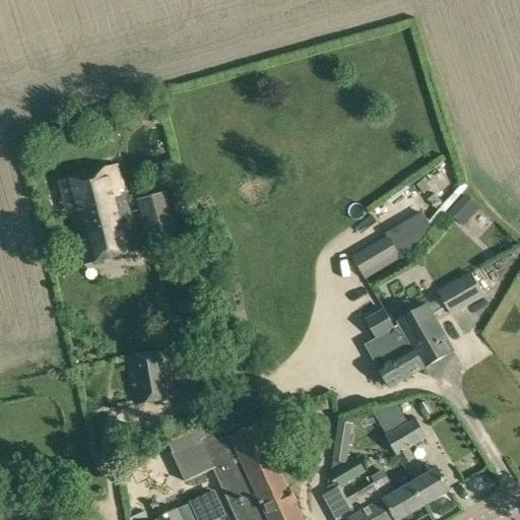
[(137,102),(139,111),(151,109),(153,108),(151,99),(137,102)]
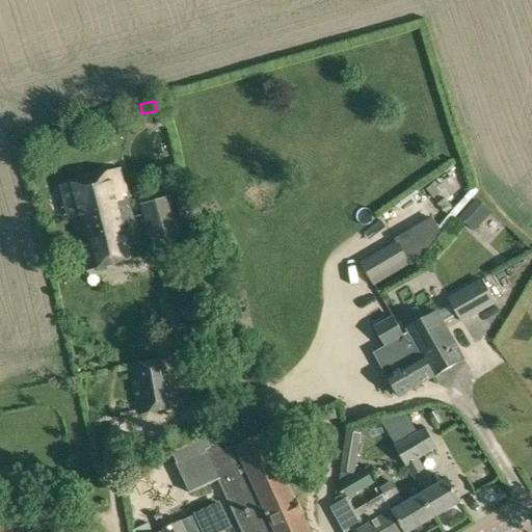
[(157,110),(155,111),(158,125),(167,124),(164,109),(157,110)]
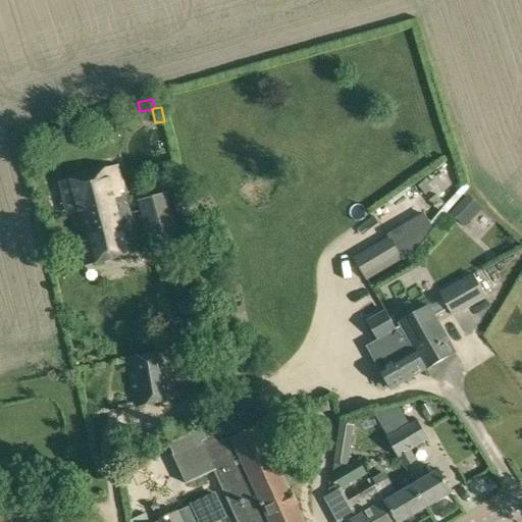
[(118,167),(60,183),(68,214),(71,213),(76,235),(92,230),(90,220),(99,218),(103,220),(105,215),(109,217),(113,216),(113,217),(125,214),(125,217),(131,215),(118,167)]
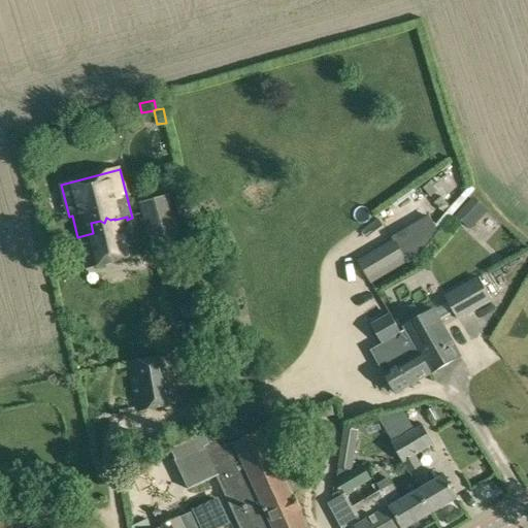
[(141,202),(155,252),(184,244),(170,195),(141,202)]
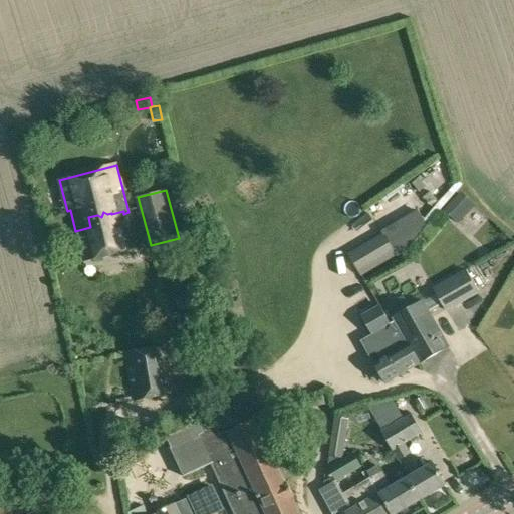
[(444,211),(457,223),(474,205),(461,193),(444,211)]
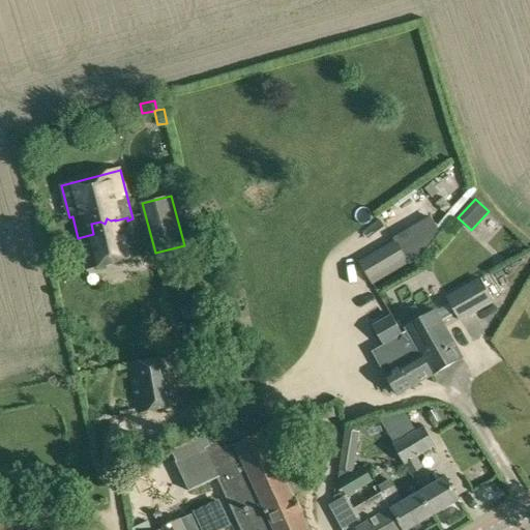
[(93,234),(78,238),(86,269),(142,255),(133,218),(127,221),(127,217),(115,221),(115,219),(111,221),(107,218),(105,224),(100,222),(91,224),(93,234)]
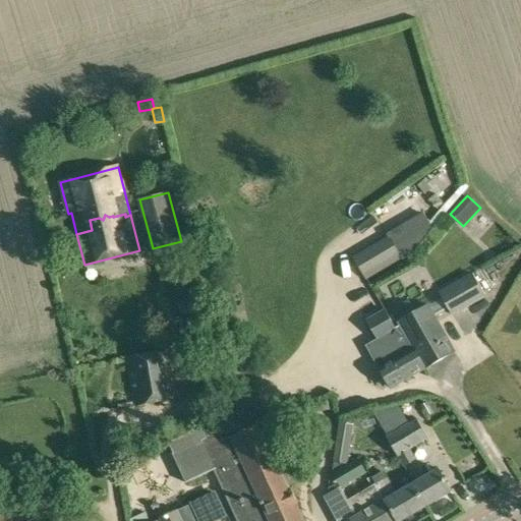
[(389,238),(400,257),(402,261),(413,254),(430,230),(422,215),(388,235),(389,238)]
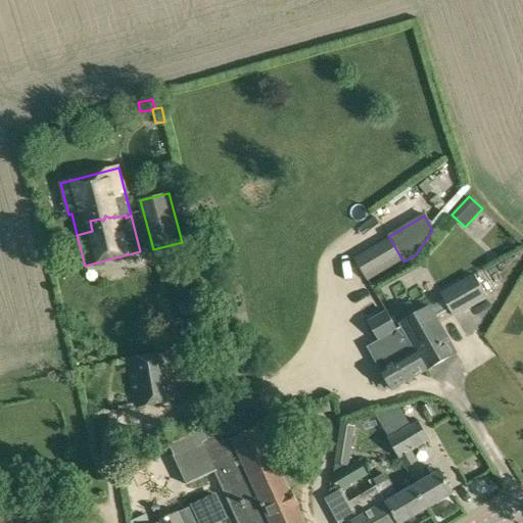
[(390,239),(355,259),(367,279),(401,258),(390,239)]
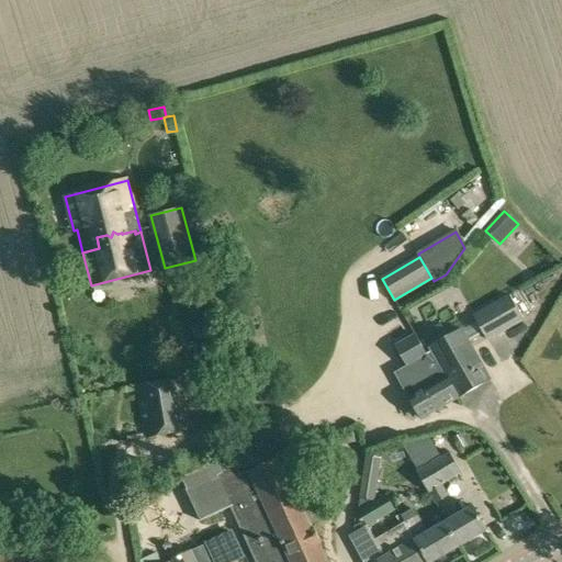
[(473,316),(487,341),(524,322),(509,296),(473,316)]
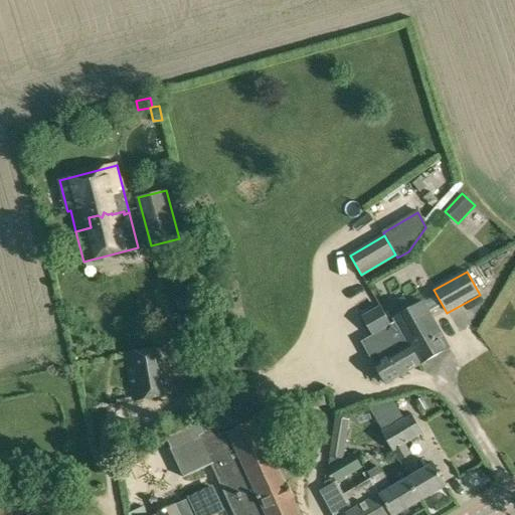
[(396,321),(397,324),(421,364),(450,348),(424,305),(415,310),(410,302),(401,308),(405,316),(396,321)]
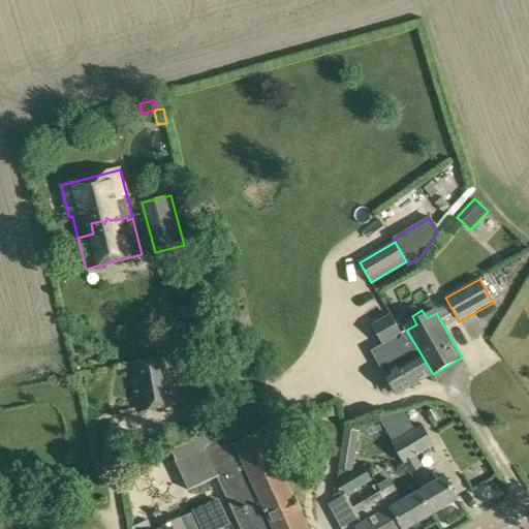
[(433,374),(408,333),(404,335),(402,333),(392,314),(372,325),(383,345),(387,343),(400,365),(383,373),(396,395),(418,382),(433,374)]
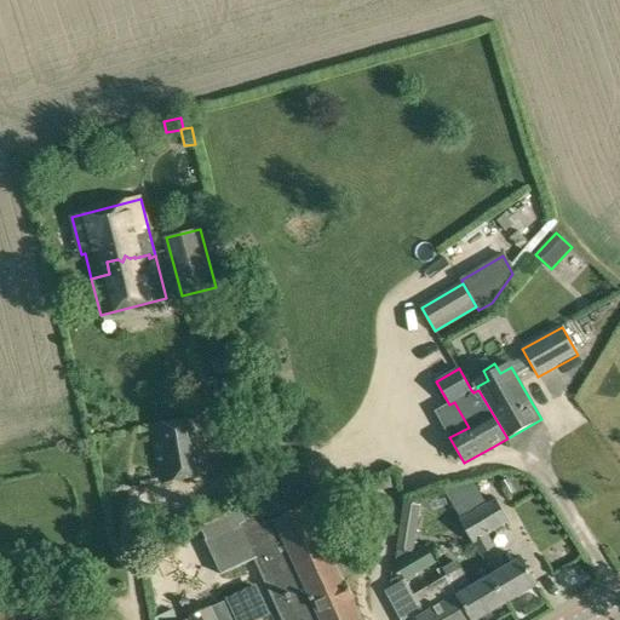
[(151,425),(162,483),(212,476),(202,415),(151,425)]
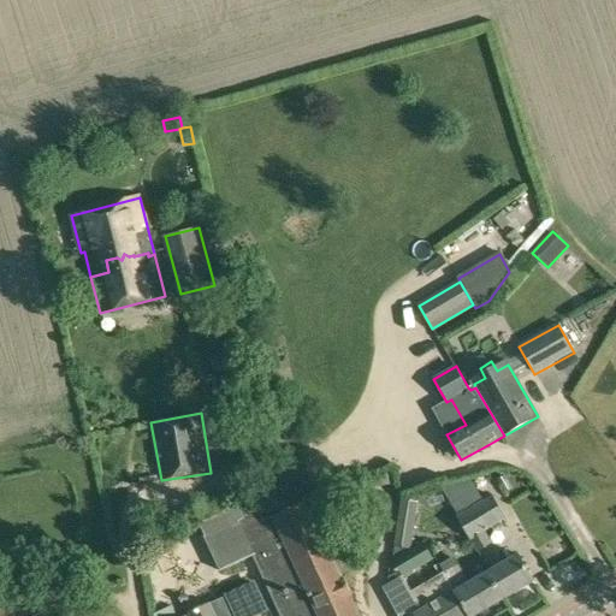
[(457,514),(473,539),(486,532),(508,520),(495,495),(457,514)]
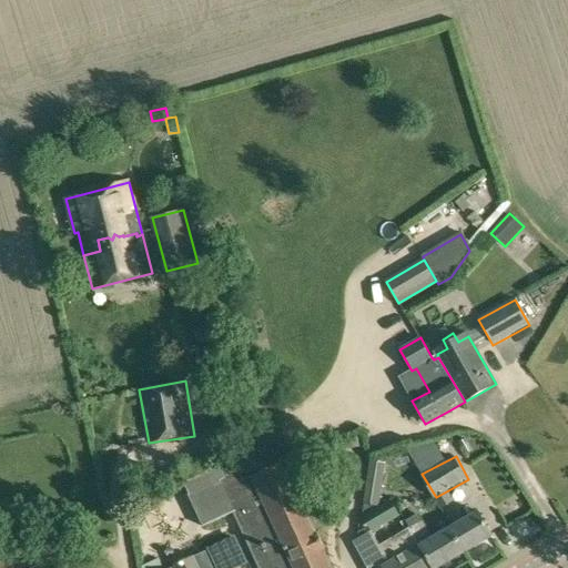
[(189,484),(205,525),(237,510),(246,534),(245,534),(261,567),(331,567),(323,550),(325,549),(317,534),(315,535),(302,505),(308,503),(290,462),(244,482),(240,472),(226,478),(222,468),(189,484)]
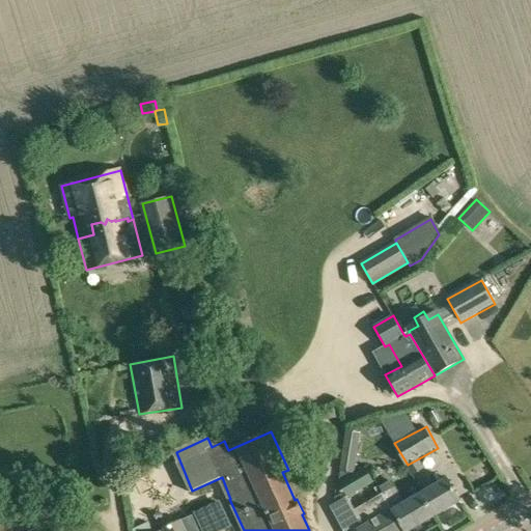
[(344,470),(354,472),(360,432),(351,431),(344,470)]
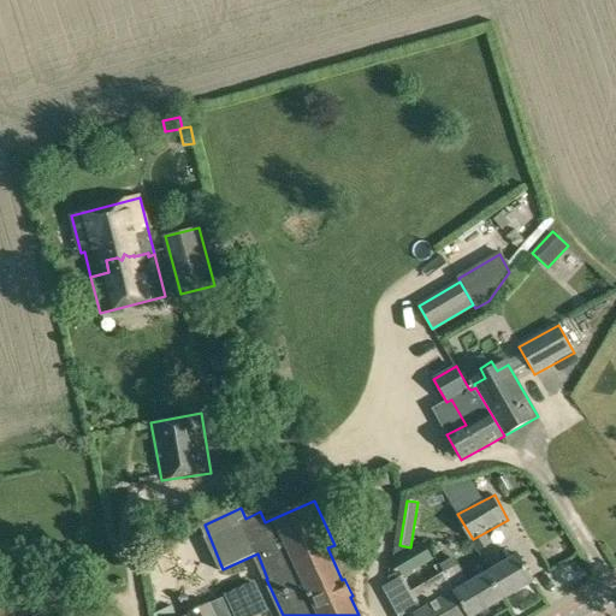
[(486,532),(473,539),(480,551),(493,544),(486,532)]
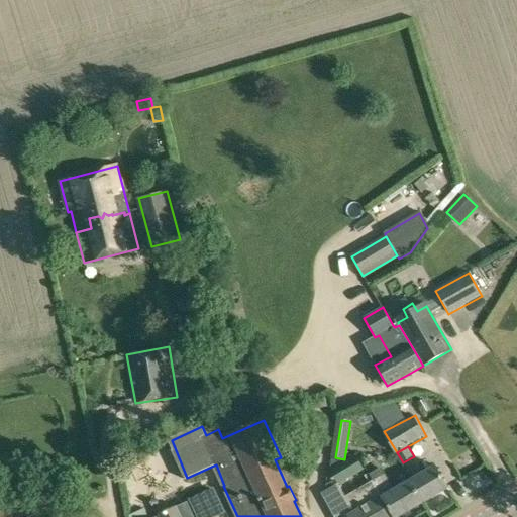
[(412,480),(424,502),(449,487),(436,466),(412,480)]
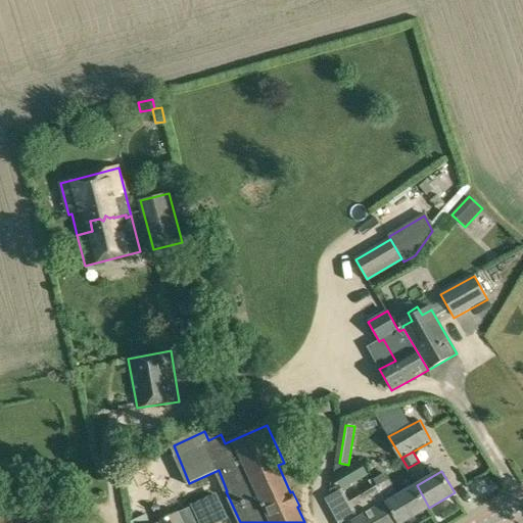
[(401,522),(429,508),(417,485),(400,494),(389,476),(375,484),(377,486),(397,522),(401,522)]
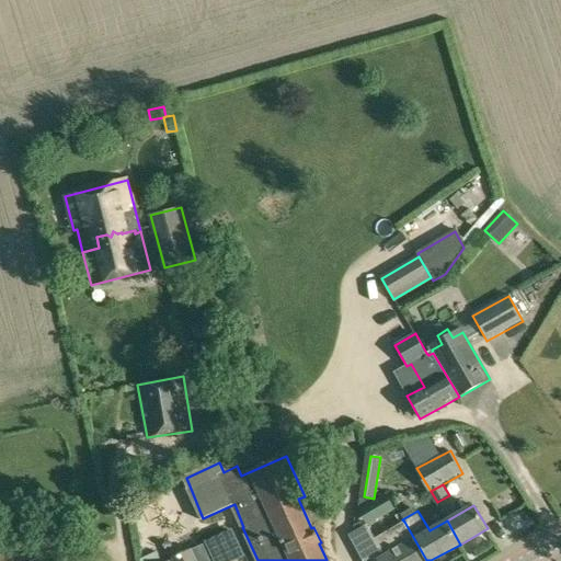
[(426,560),(404,522),(376,539),(367,525),(350,535),(364,560),(375,560),(377,560),(378,560),(426,560)]
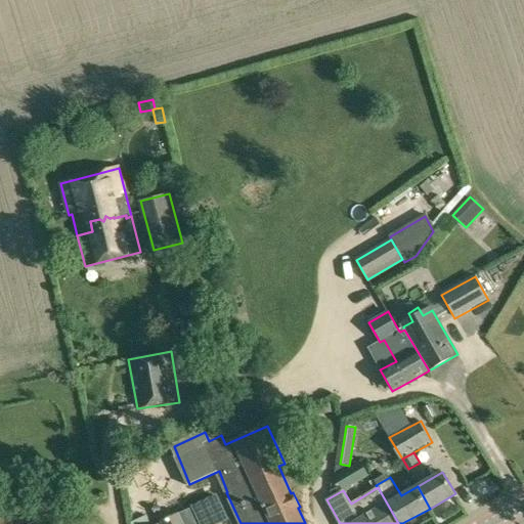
[(201,503),(211,523),(226,517),(217,496),(201,503)]
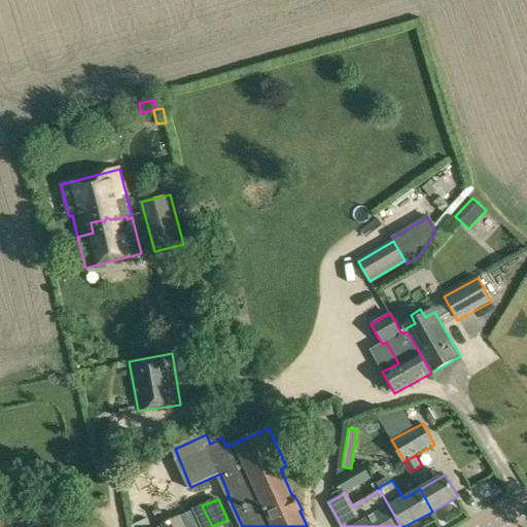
[(181,516),(185,526),(189,526),(199,523),(194,511),(181,516)]
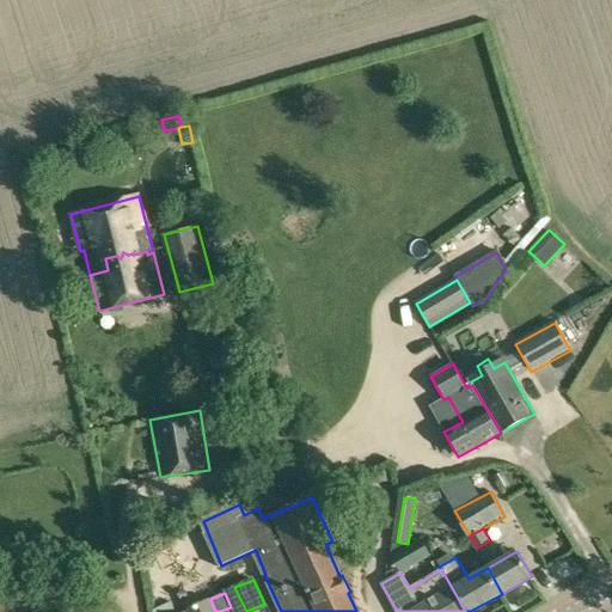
[(188,609),(189,611),(215,611),(210,599),(188,609)]
